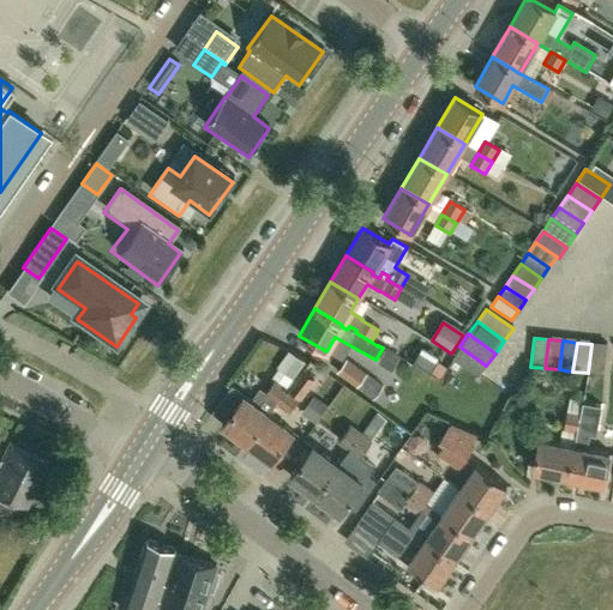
[(604,374),(606,345),(592,344),(588,373),(604,374)]
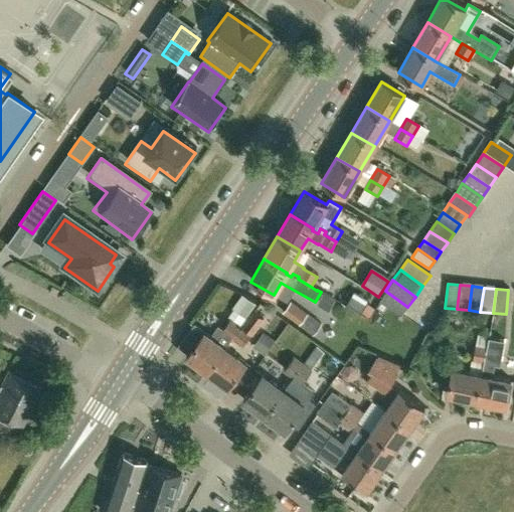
[(407,307),(385,291),(378,301),(400,317),(407,307)]
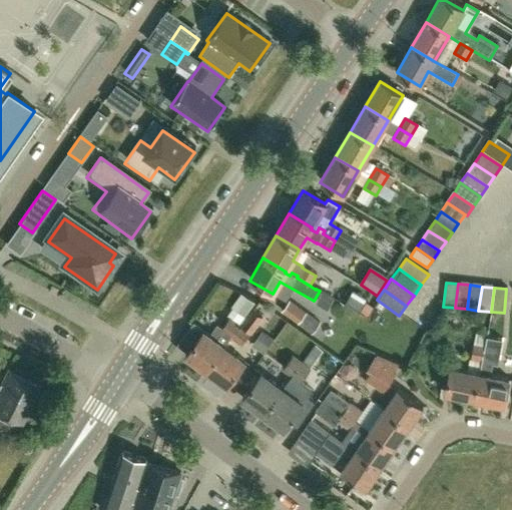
[(277,308),(312,333),(320,322),(285,297),(277,308)]
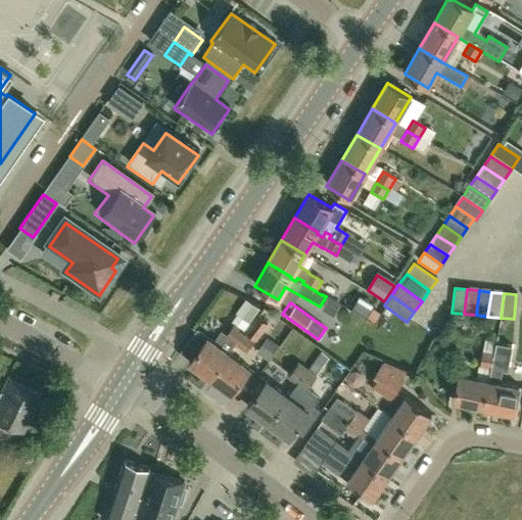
[(256,316),(244,333),(236,344),(246,352),(268,323),(256,316)]
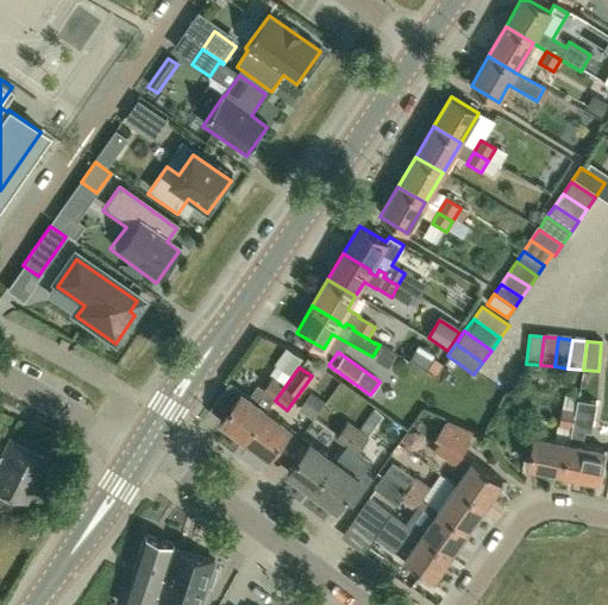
[(267,411),(275,401),(284,388),(271,378),(263,390),(258,386),(249,398),(242,392),(219,423),(244,441),(262,417),(267,411)]
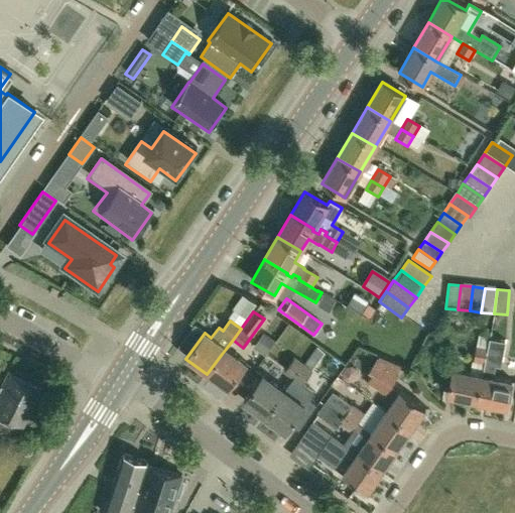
[(489,340),(487,350),(485,365),(477,402),(507,407),(512,382),(494,378),(496,368),(501,369),(506,343),(489,340)]
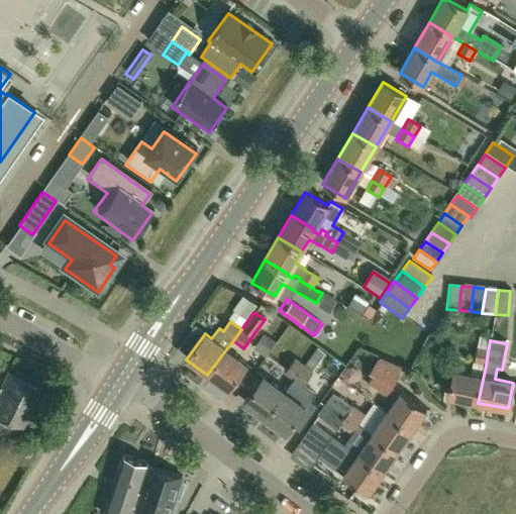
[(478,403),(486,366),(488,350),(477,348),(472,375),(453,371),(448,397),(478,403)]
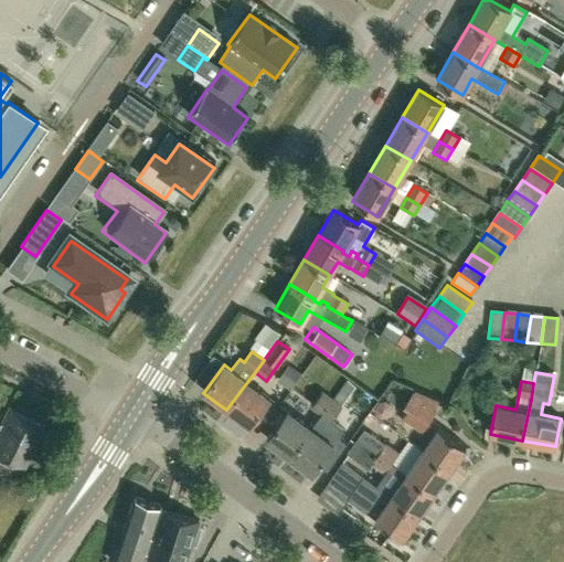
[(243,388),(226,410),(249,427),(270,399),(247,382),(243,388)]
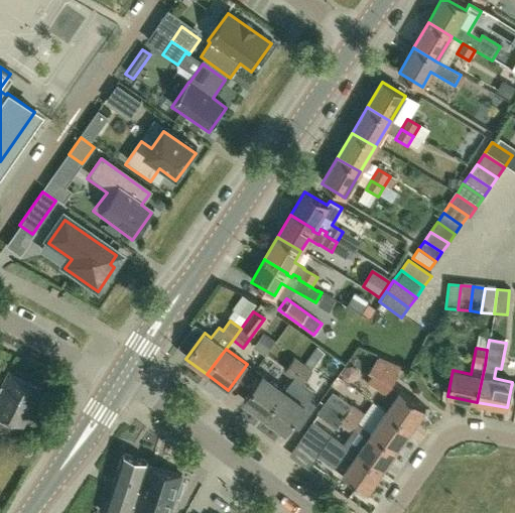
[(293,378),(302,367),(293,360),(285,372),(293,378)]
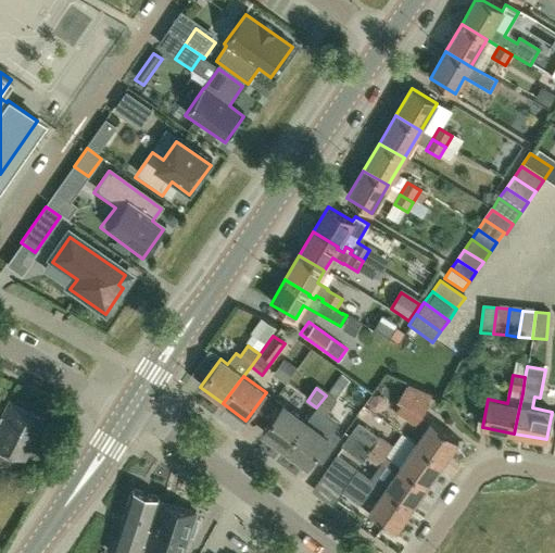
[(399,401),(402,403),(395,412),(414,425),(429,403),(406,388),(399,401)]
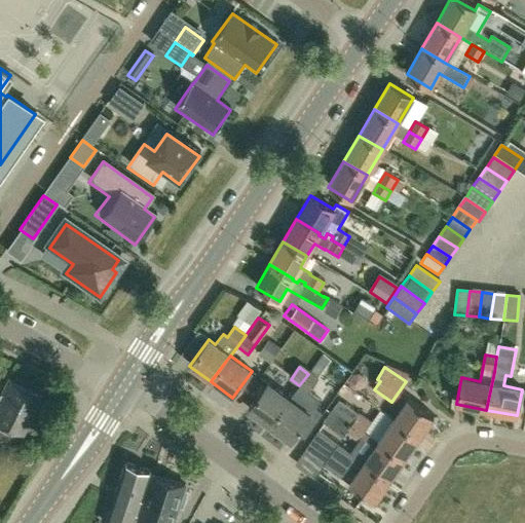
[(308,374),(299,385),(308,393),(317,380),(308,374)]
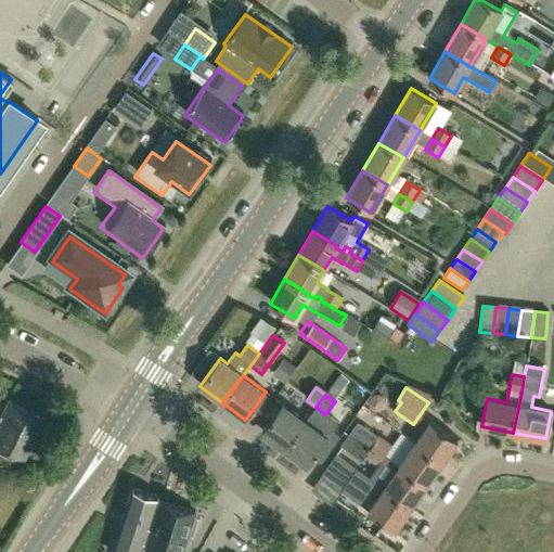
[(0,448),(25,461),(47,416),(10,399),(0,420),(0,448)]
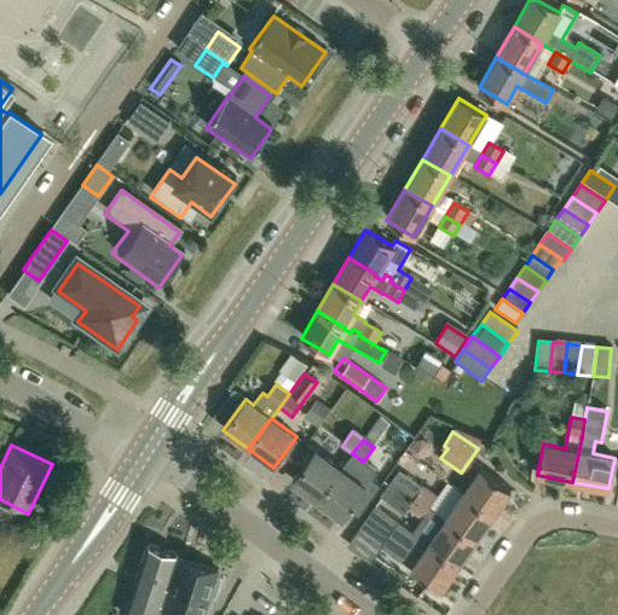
[(293,481),(318,500),(341,469),(316,451),(293,481)]
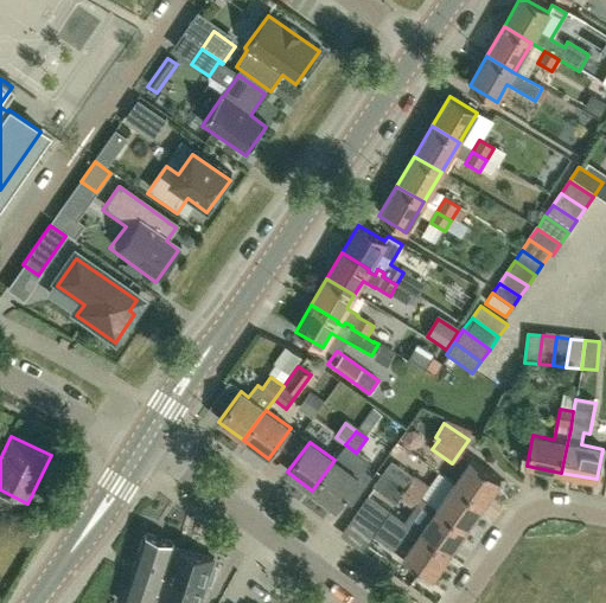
[(376,473),(389,454),(377,446),(364,464),(376,473)]
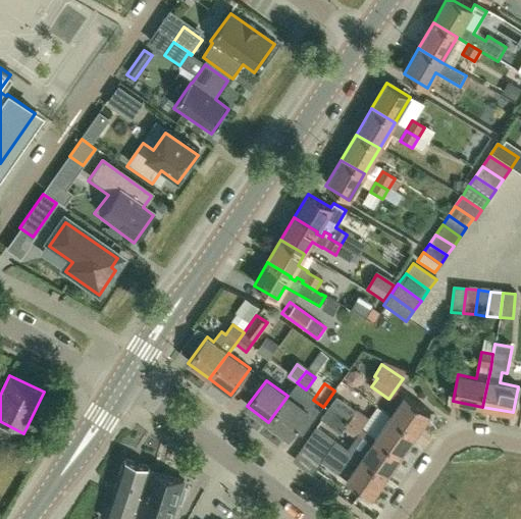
[(405,395),(389,416),(415,433),(430,412),(405,395)]
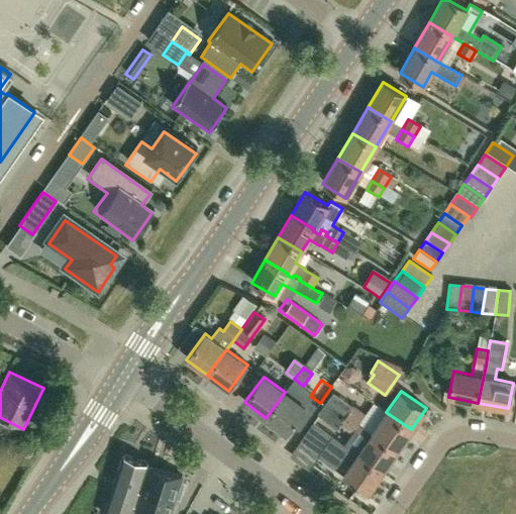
[(305,407),(285,392),(266,418),(286,433),(305,407)]
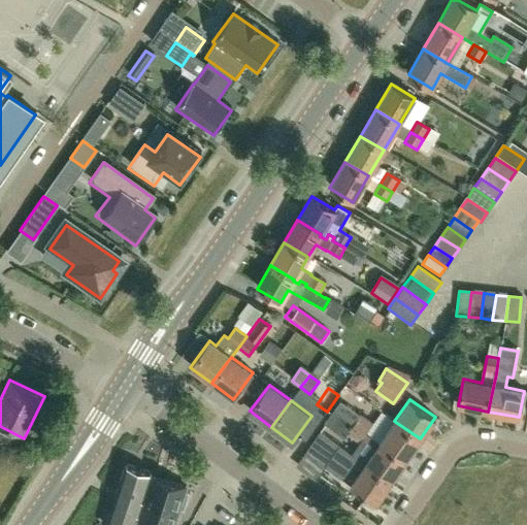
[(339,401),(333,411),(353,424),(359,415),(339,401)]
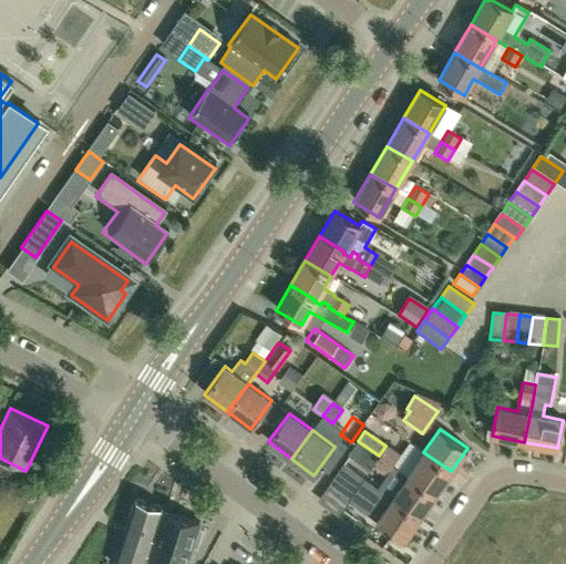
[(435,494),(408,475),(392,464),(379,455),(358,441),(348,455),(369,470),(372,465),(386,474),(377,488),(420,518),(435,494)]
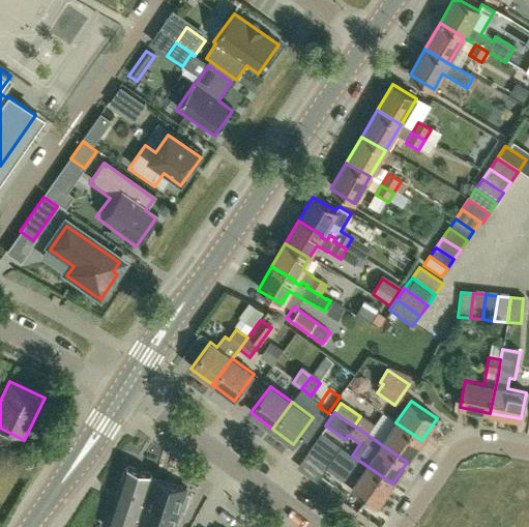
[(354,426),(366,434),(373,426),(360,416),(354,426)]
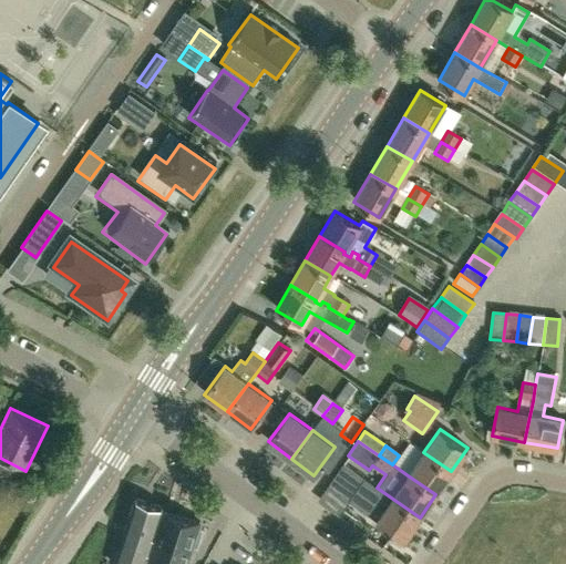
[(408,475),(435,494),(451,471),(423,452),(408,475)]
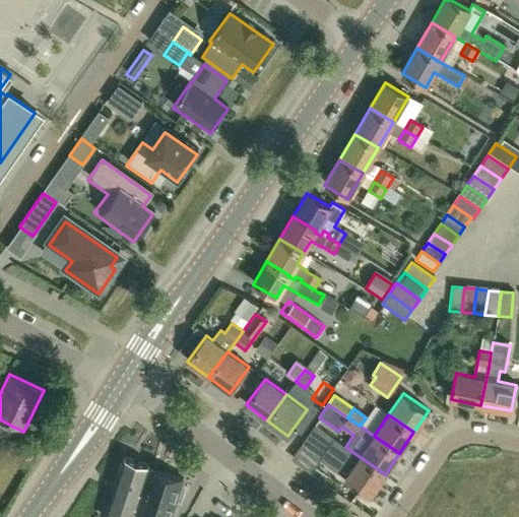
[(385,474),(345,447),(315,426),(301,446),(320,458),(319,459),(321,459),(325,452),(350,469),(345,477),(371,496),(385,474)]
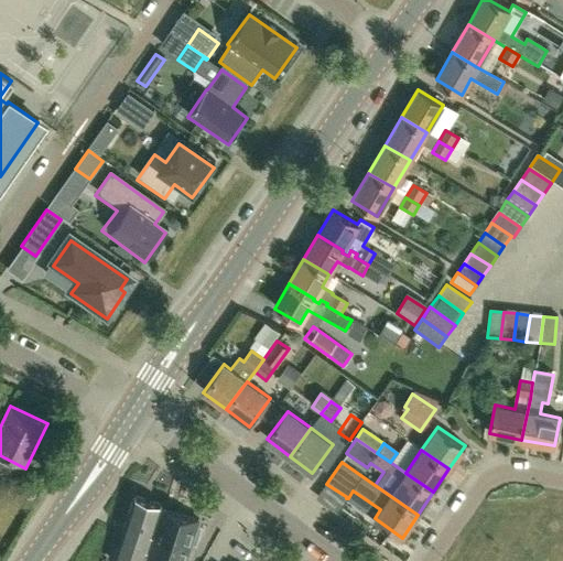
[(143,560),(162,507),(133,497),(114,560),(143,560)]
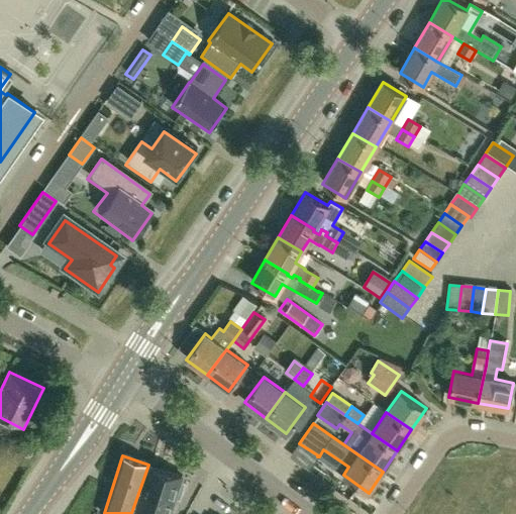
[(170,513),(175,498),(180,500),(185,483),(181,482),(182,478),(161,470),(160,473),(150,470),(151,468),(150,467),(134,513),(170,513)]
